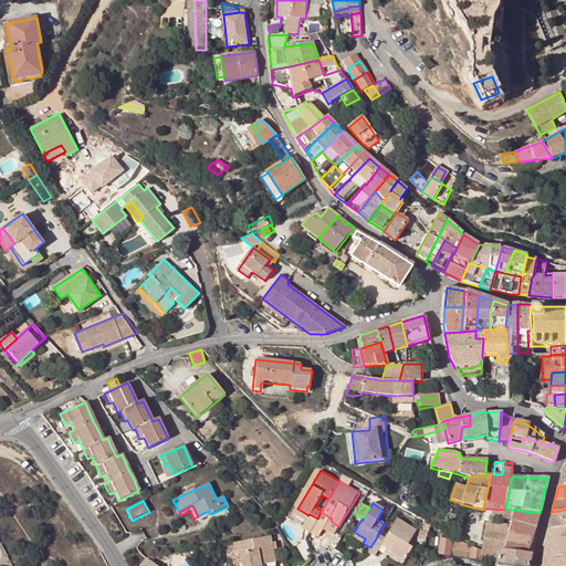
[(305,521),(308,515),(297,509),(293,514),(305,521)]
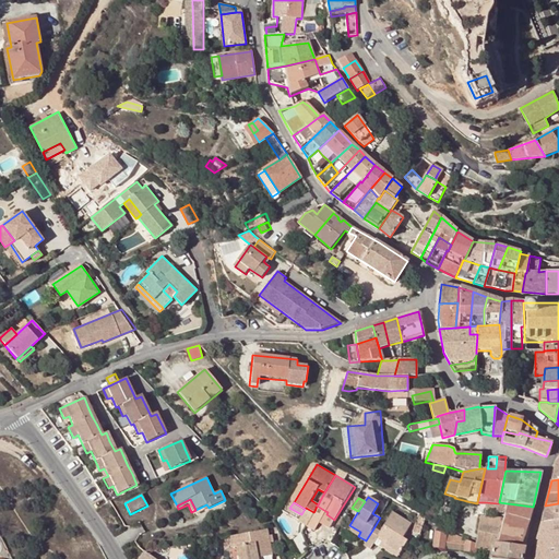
[(504,514),(503,519),(484,516),(480,515),(476,540),(476,544),(475,548),(491,550),(489,558),(521,558),(524,548),(520,547),(533,507),(499,502),(498,503),(485,502),(485,511),(504,514)]
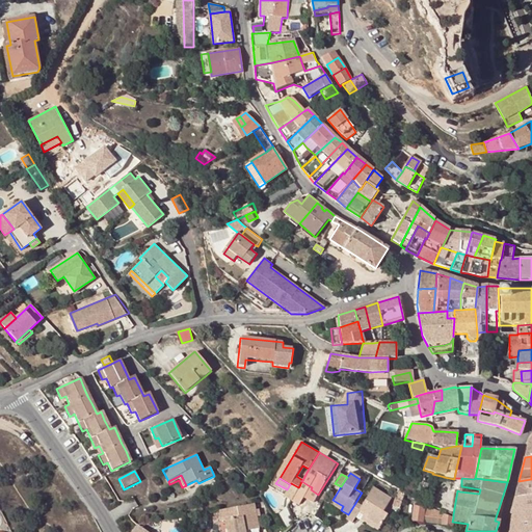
[(531,479),(519,481),(515,499),(531,496),(531,479)]
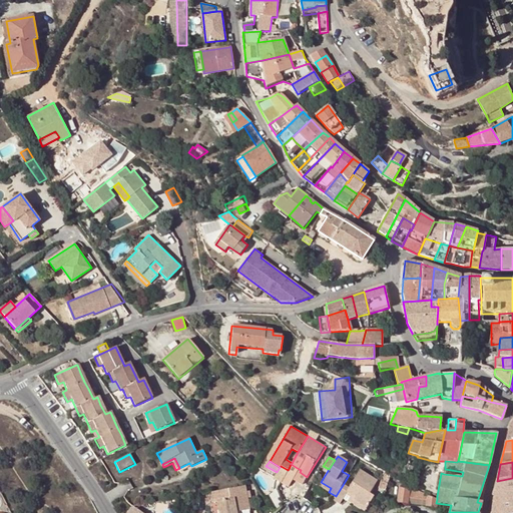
[(412,474),(415,467),(408,465),(406,471),(412,474)]
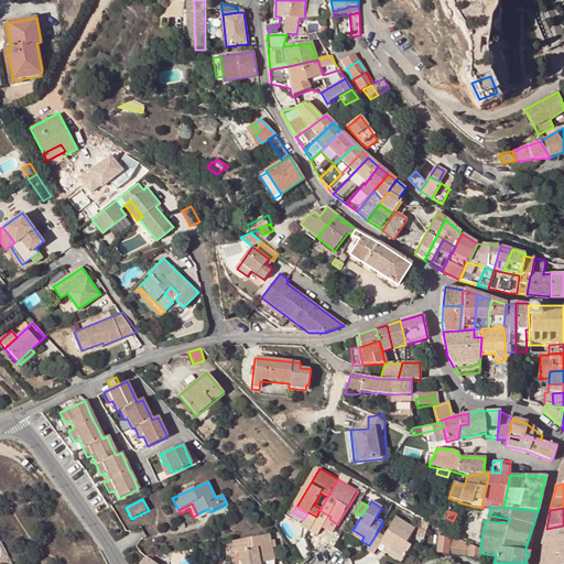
[(316,517),(308,512),(307,513),(304,519),(301,524),(308,529),(316,517)]
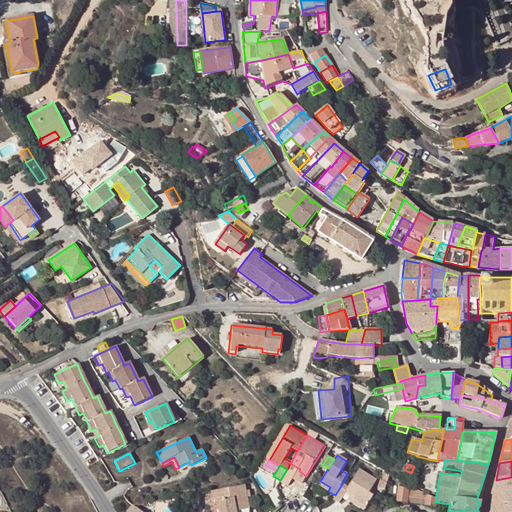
[(295,473),(288,468),(287,469),(280,480),(287,485),(295,473)]
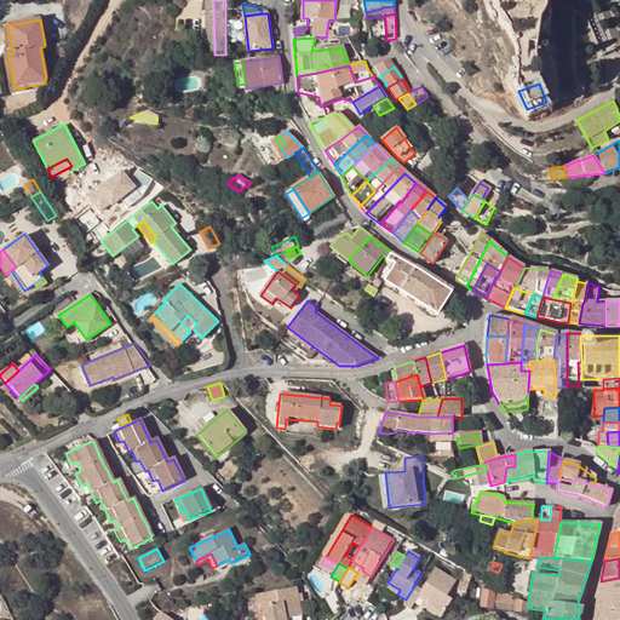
[(362,570),(363,568),(361,567),(357,573),(368,580),(371,577),(362,570)]
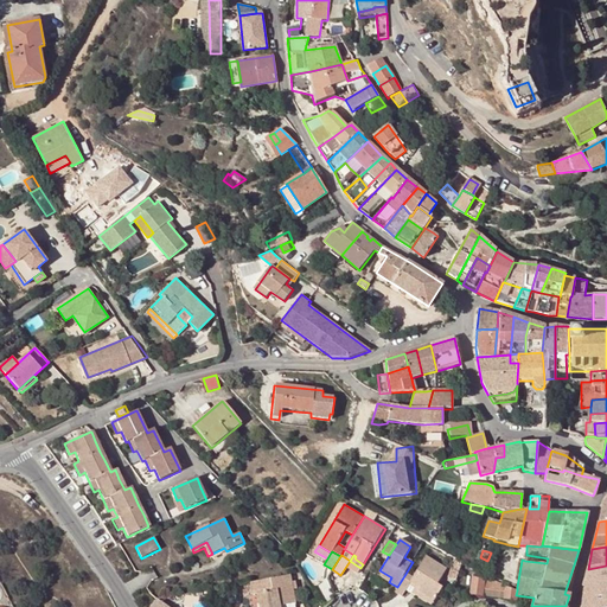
[(420,588),(417,592),(432,600),(433,601),(441,588),(436,585),(447,569),(426,556),(413,579),(410,582),(416,587),(420,588)]
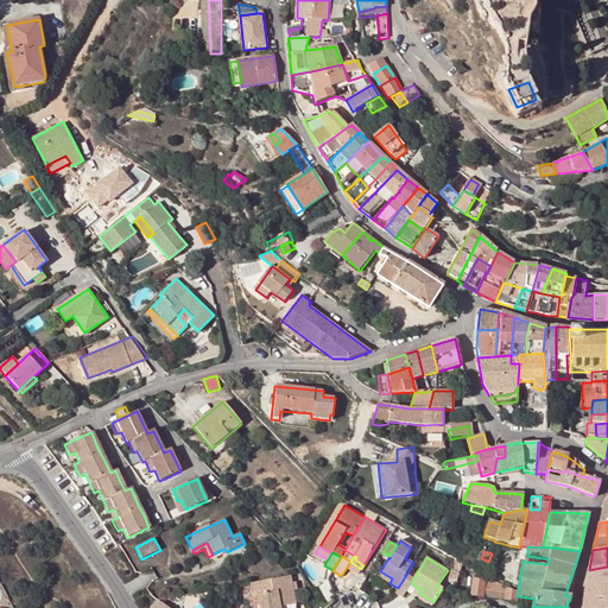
[(457,583),(464,565),(457,562),(450,581),(457,583)]
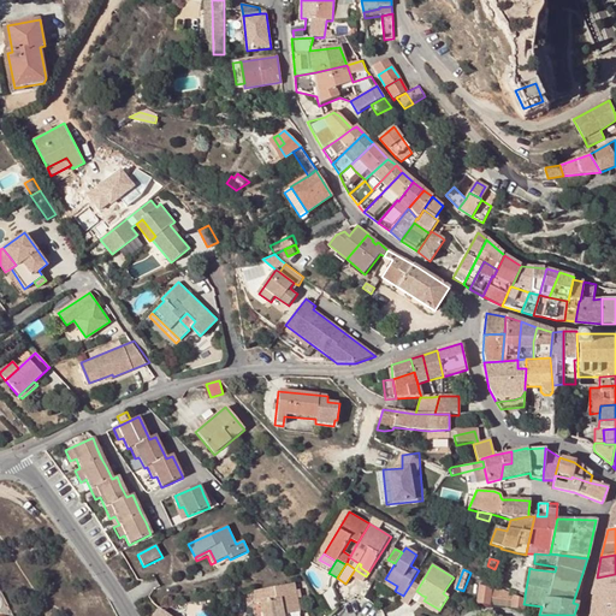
[(615,574),(597,578),(593,594),(615,591),(615,574)]
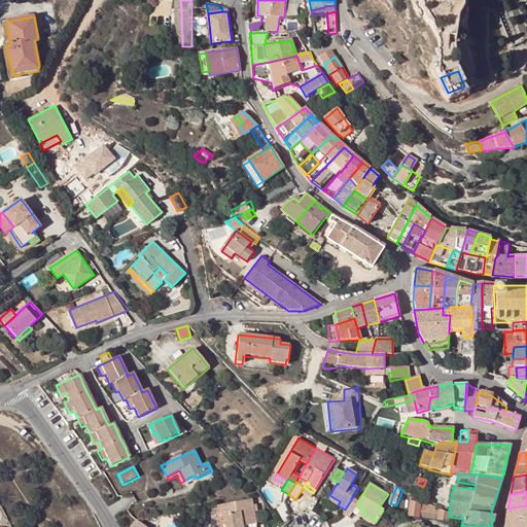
[(340,501),(329,495),(327,499),(338,505),(340,501)]
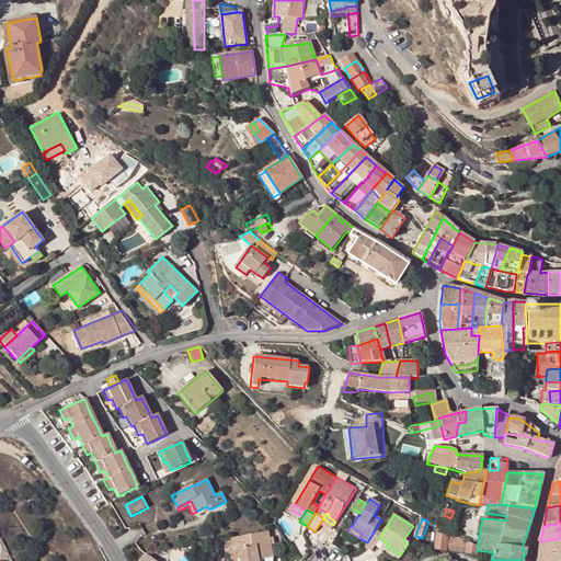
[(258,560),(273,558),(267,530),(231,538),(233,550),(237,550),(239,560),(258,560)]
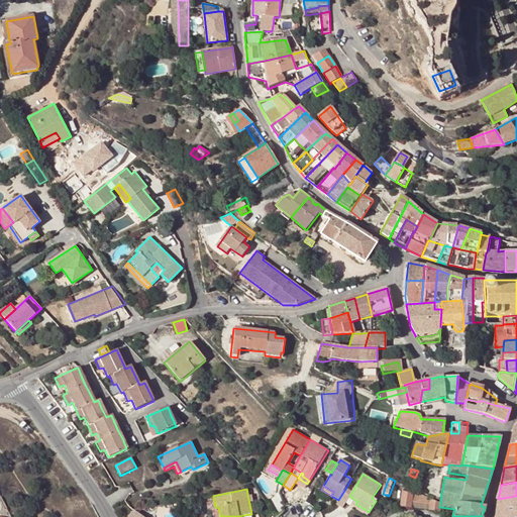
[(341,508),(349,496),(351,493),(345,489),(338,500),(335,504),(341,508)]
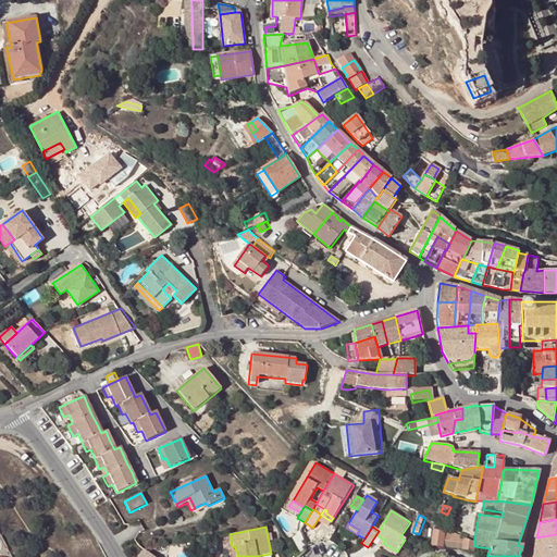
[(444,540),(461,542),(462,537),(445,530),(434,529),(432,545),(443,546),(444,540)]
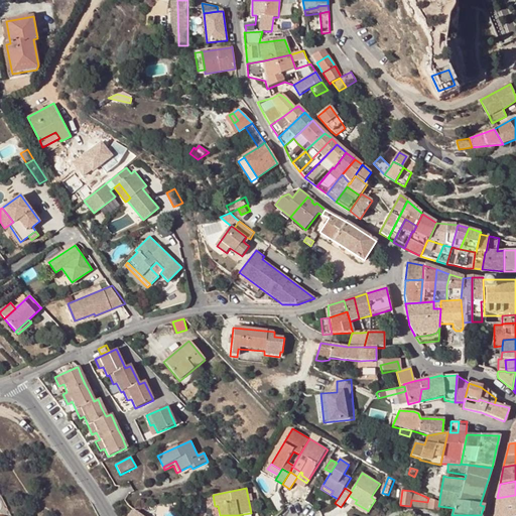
[(515,515),(515,495),(497,498),(494,515),(515,515)]
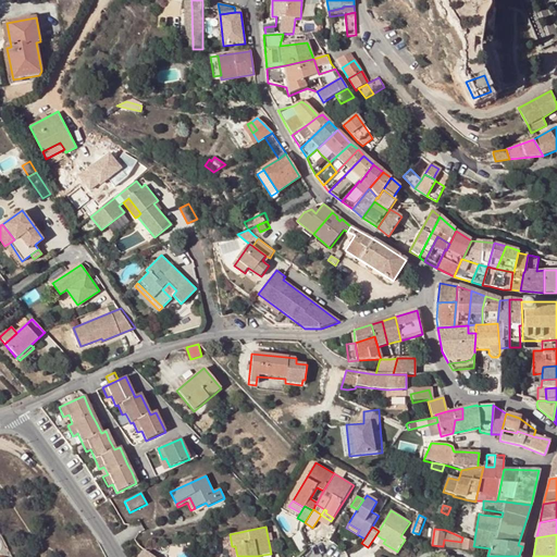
[(474,542),(462,537),(461,542),(462,543),(461,548),(472,551),(473,546),(474,542)]
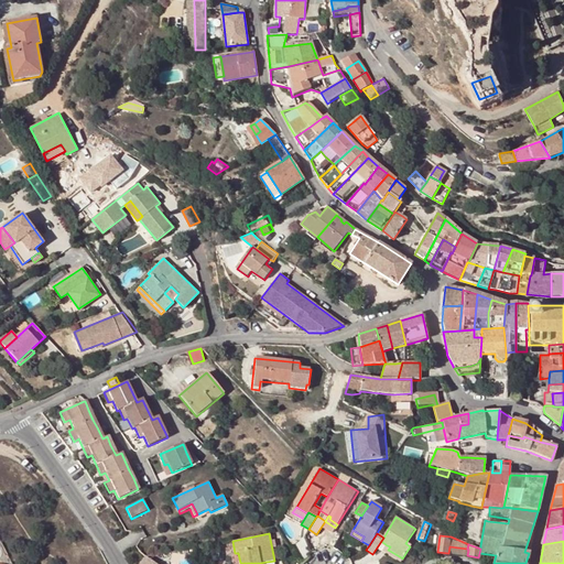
[(388,550),(390,546),(387,545),(383,551),(399,561),(401,557),(388,550)]
